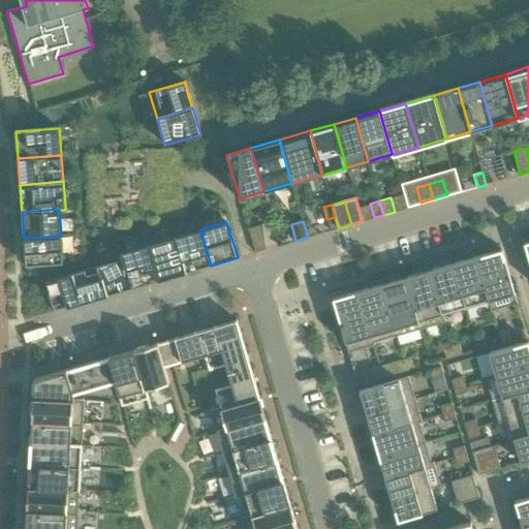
[(262,224),(248,228),(255,252),(266,249),(262,224)]
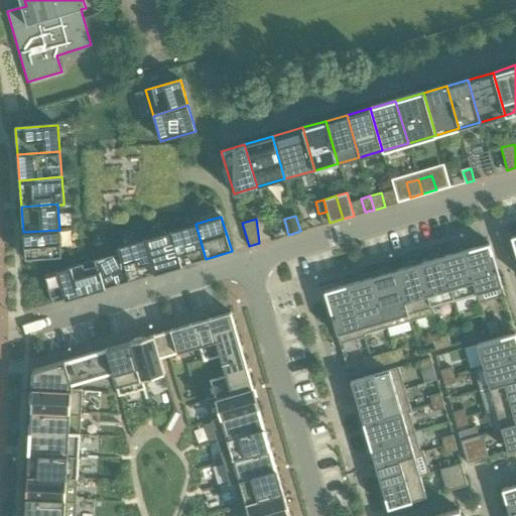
[(206,259),(196,224),(170,231),(180,266),(192,262),(206,259)]
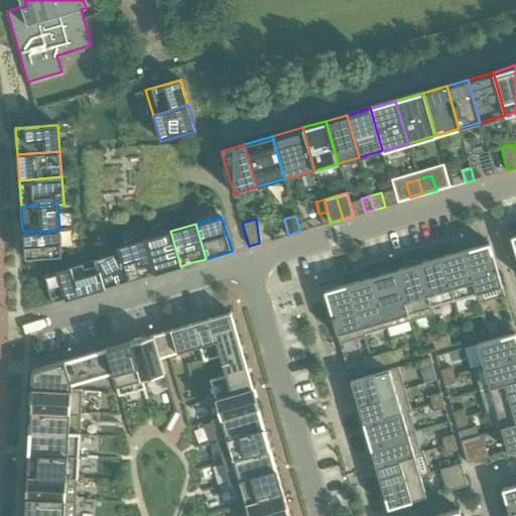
[(61,256),(59,230),(23,232),(25,259),(61,256)]
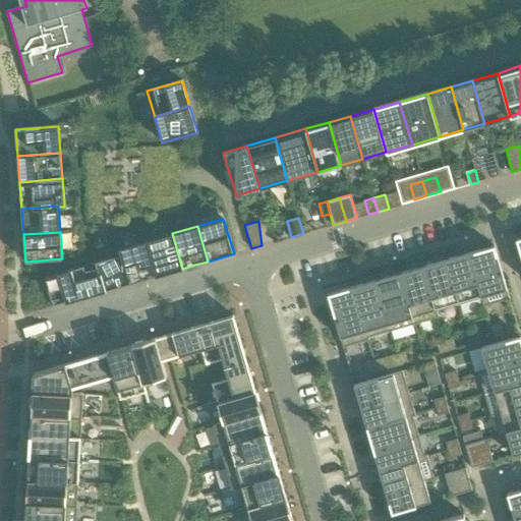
[(168,273),(182,269),(172,233),(146,241),(157,276),(168,273)]
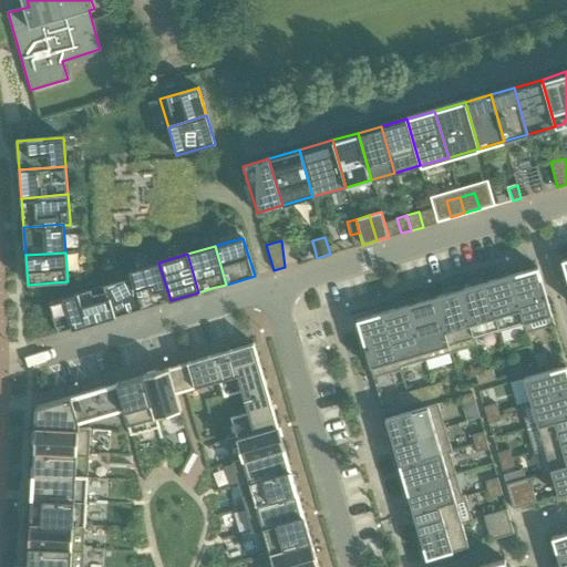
[(133,277),(142,309),(171,300),(158,263),(130,270),(131,277),(133,277)]
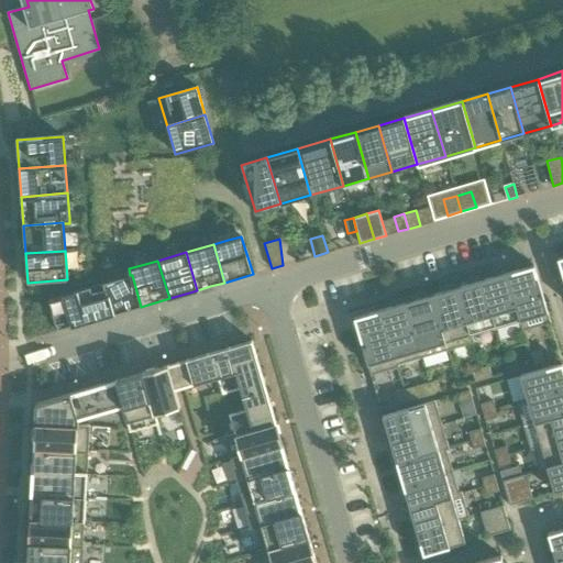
[(533,265),(507,273),(521,320),(519,321),(522,331),(550,323),(533,265)]
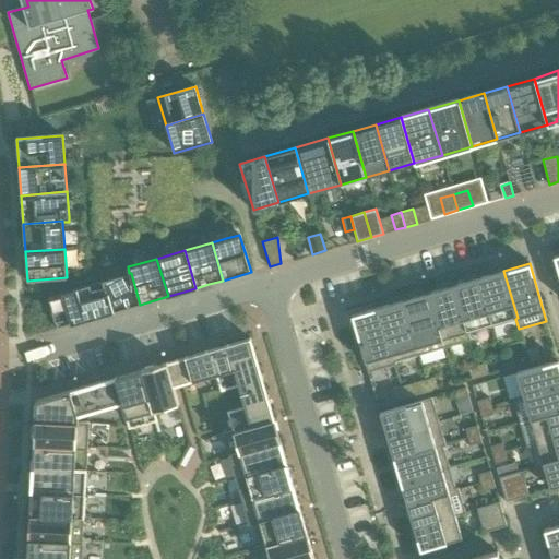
[(478,278),(492,325),(515,319),(518,318),(503,271),(478,278)]
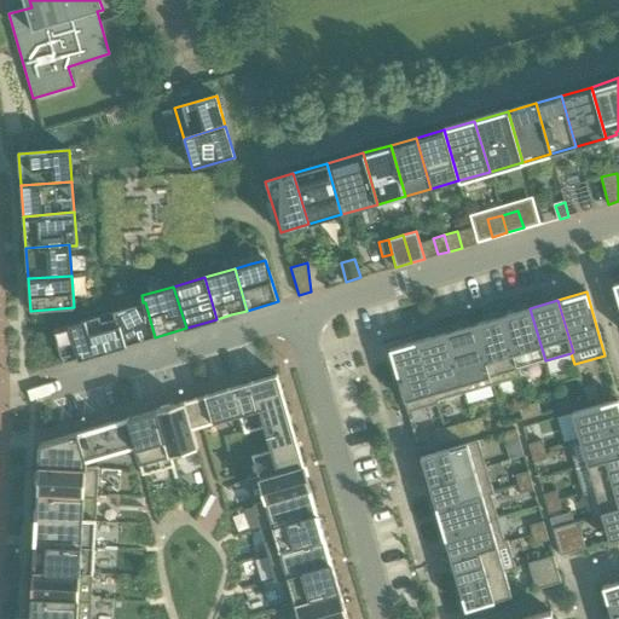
[(125,346),(155,337),(145,302),(143,302),(114,311),(125,346)]
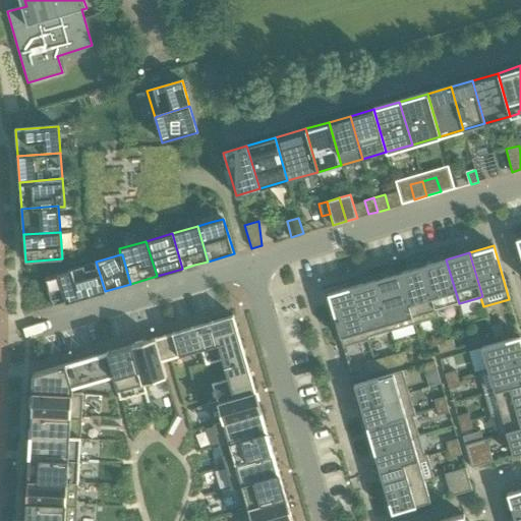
[(456,304),(459,303),(446,259),(422,267),(436,310),(437,309),(456,304)]
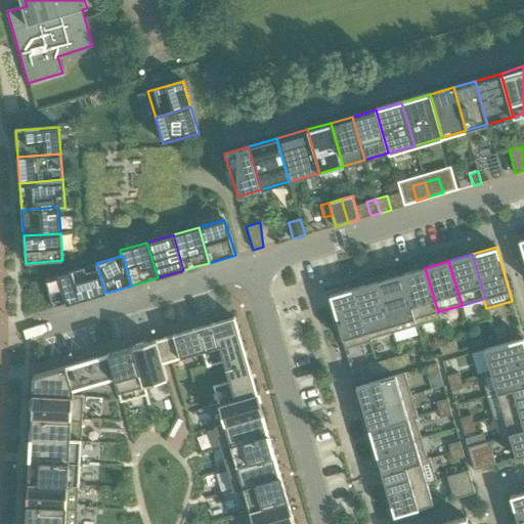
[(80,300),(105,293),(96,263),(71,271),(80,300)]
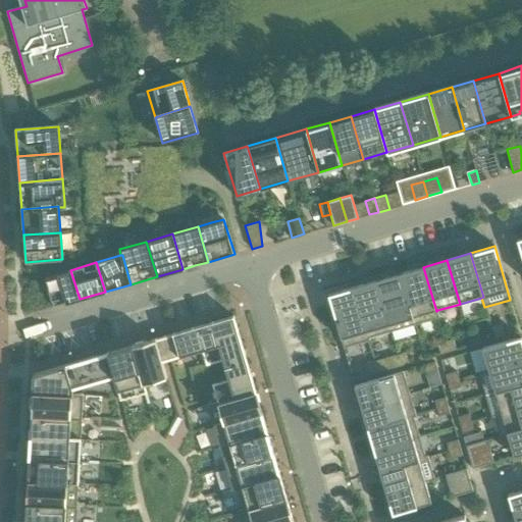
[(400,274),(415,324),(439,317),(437,310),(436,311),(423,267),(400,274)]
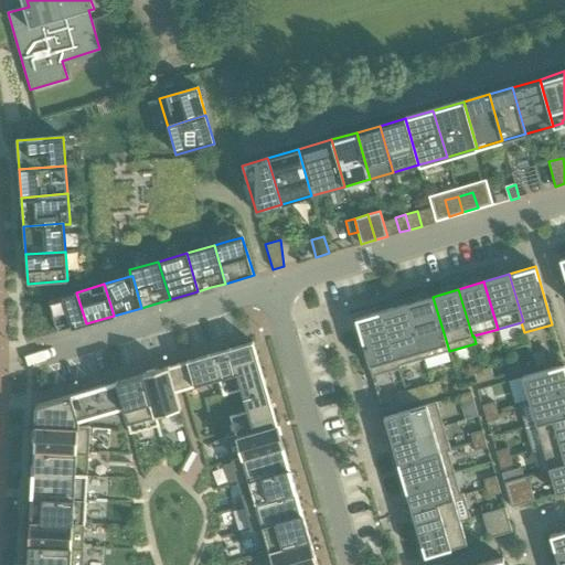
[(57,332),(86,323),(76,292),(49,300),(57,332)]
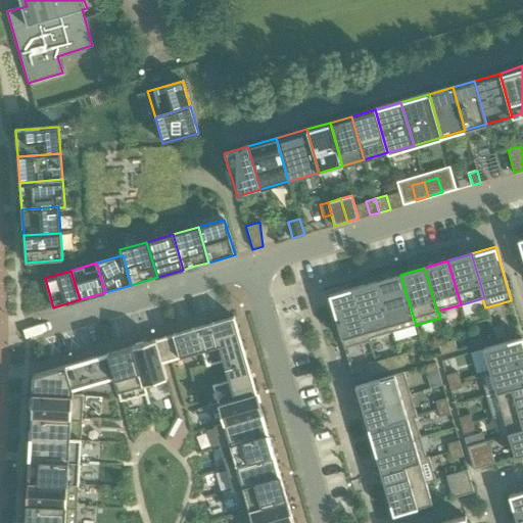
[(392,332),(416,325),(400,275),(377,281),(392,332)]
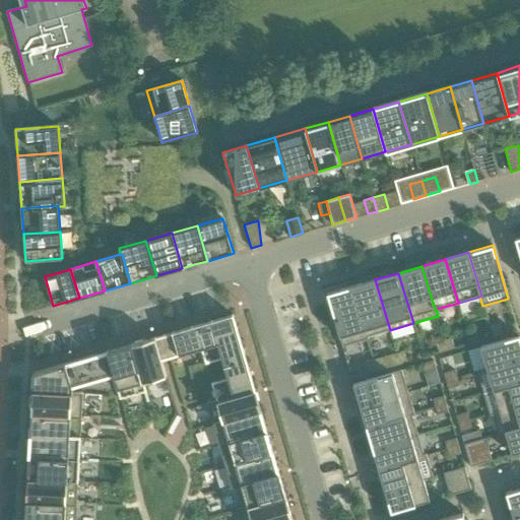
[(390,330),(375,279),(351,286),(367,337),(368,336),(388,330),(390,330)]
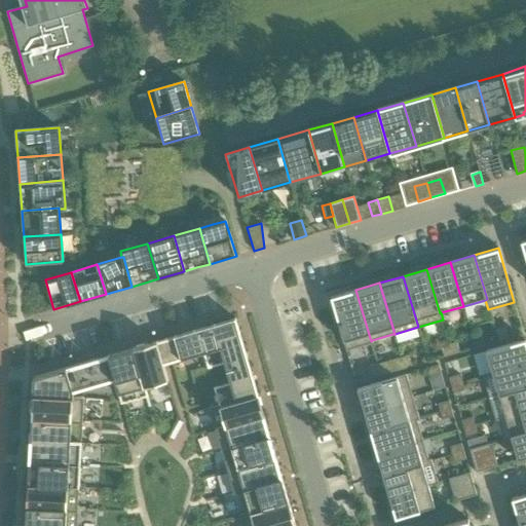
[(371,341),(355,290),(331,297),(346,350),(372,343),(372,340),(371,341)]
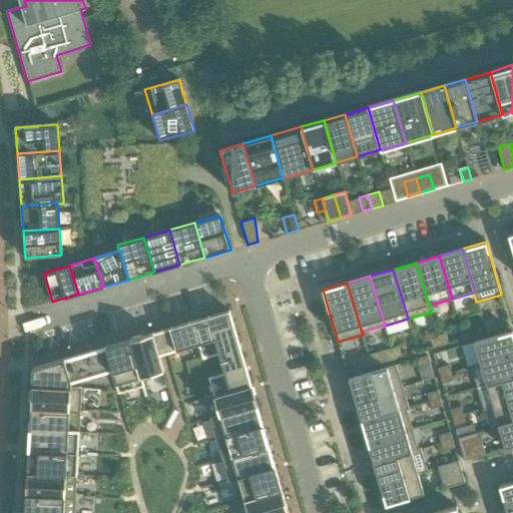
[(229,311),(179,326),(186,348),(198,344),(236,333),(235,331),(229,311)]
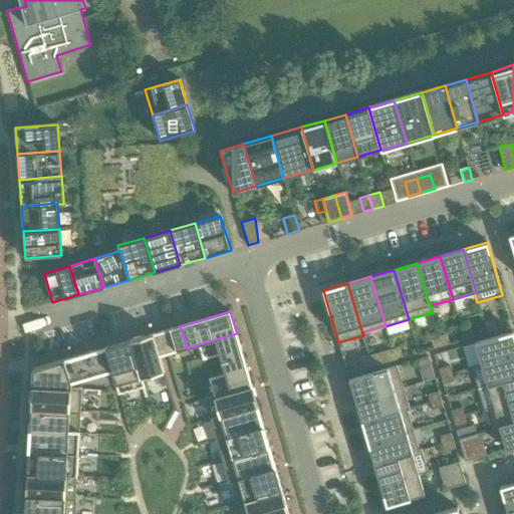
[(492,319),(484,321),(488,333),(496,330),(492,319)]
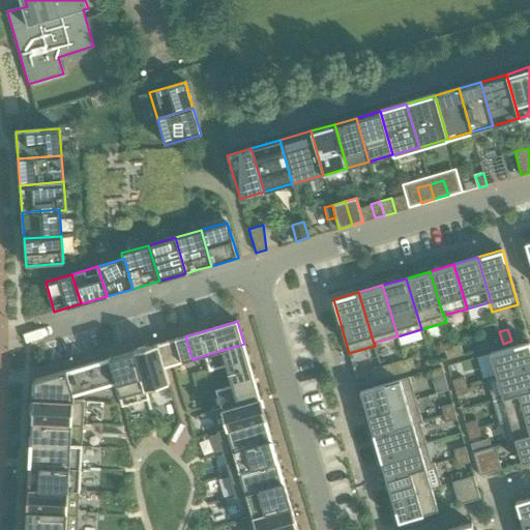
[(135,351),(148,394),(170,388),(170,387),(171,387),(165,367),(193,359),(185,336),(166,342),(167,344),(159,345),(159,344),(145,348),(145,347),(137,349),(138,350),(135,351)]
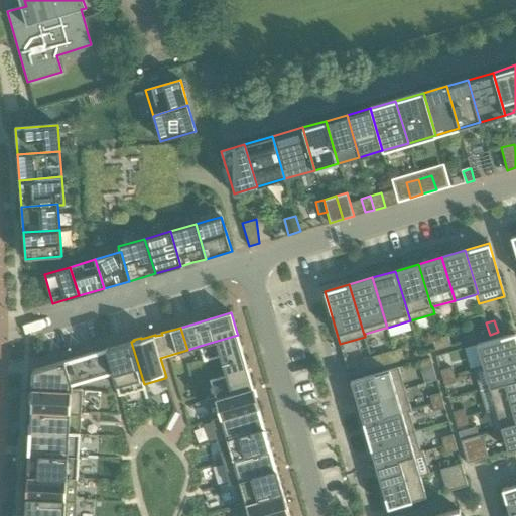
[(471,328),(463,330),(466,341),(474,339),(471,328)]
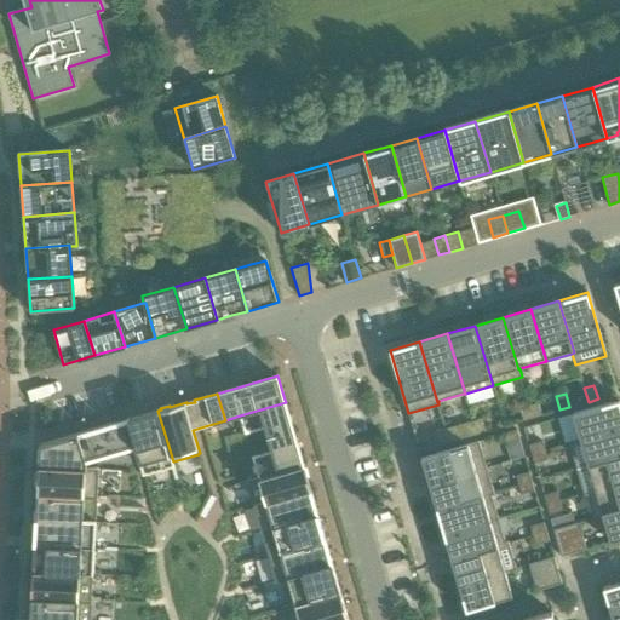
[(573,414),(580,438),(580,440),(619,428),(619,403),(619,400),(573,414)]
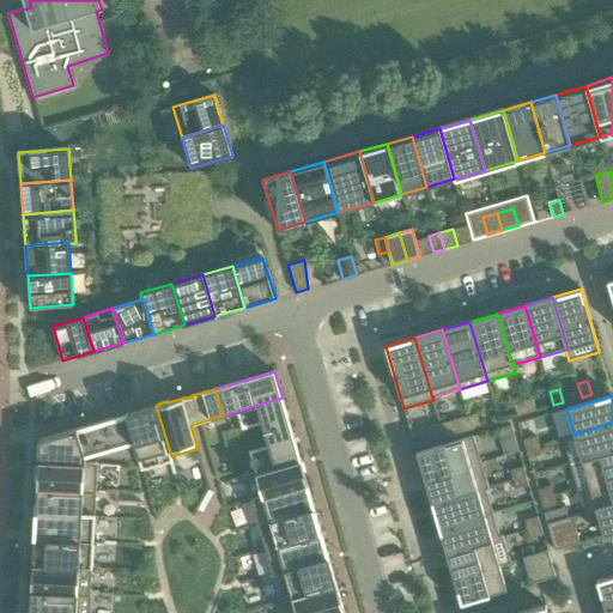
[(532,396),(522,400),(526,413),(535,410),(532,396)]
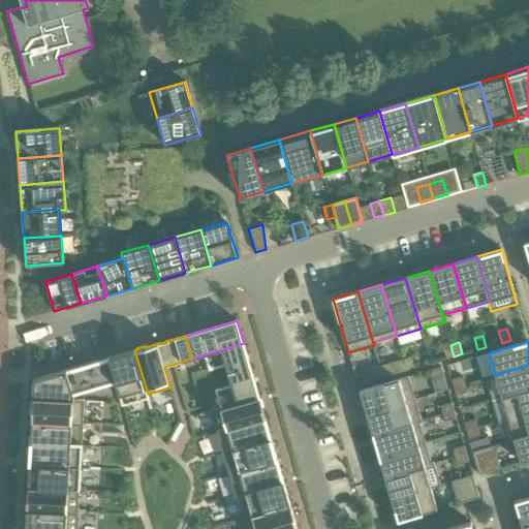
[(225,366),(248,360),(244,343),(205,354),(209,370),(225,366)]
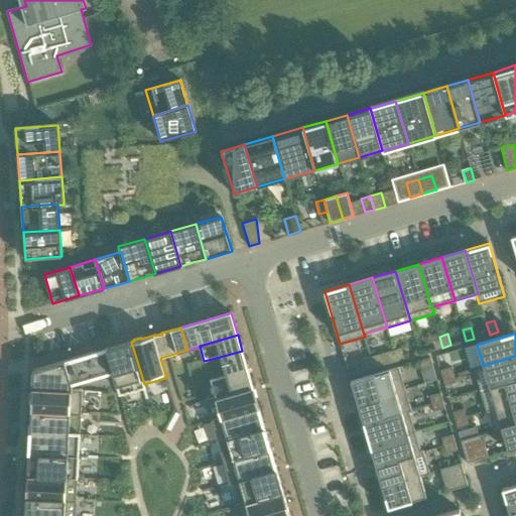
[(442,348),(439,337),(431,339),(435,350),(442,348)]
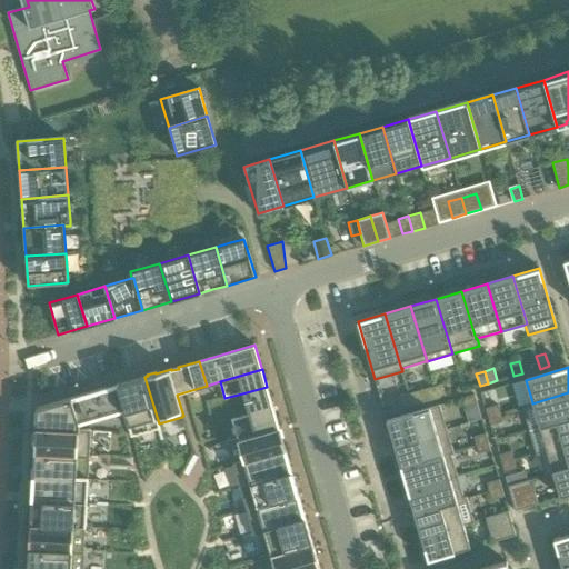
[(35,425),(36,425),(27,568),(103,568),(111,430),(128,425),(131,437),(160,429),(158,423),(159,423),(145,377),(71,398),(37,408),(36,415),(35,415),(35,425)]
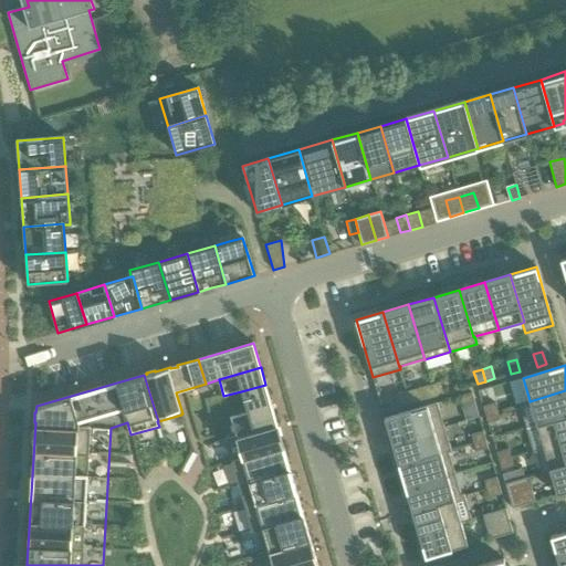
[(440,381),(431,384),(435,397),(443,394),(440,381)]
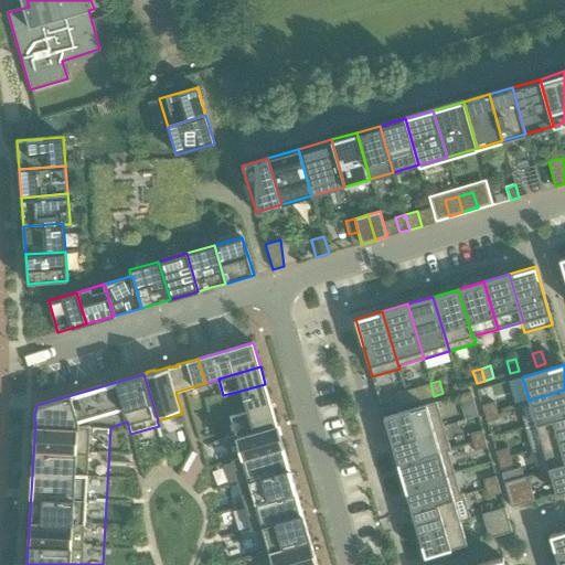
[(434,396),(430,383),(422,386),(425,398),(434,396)]
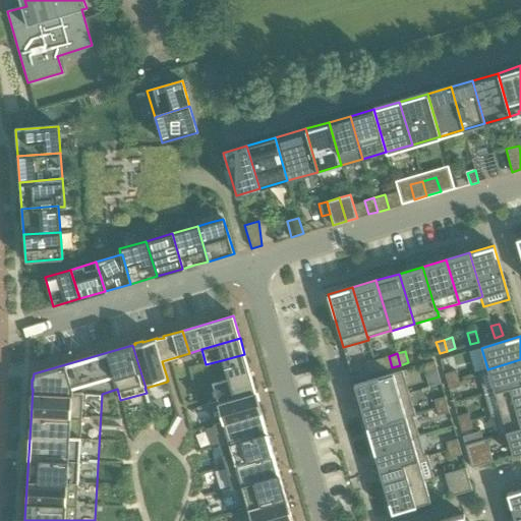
[(249,372),(244,354),(222,360),(224,362),(228,380),(249,372)]
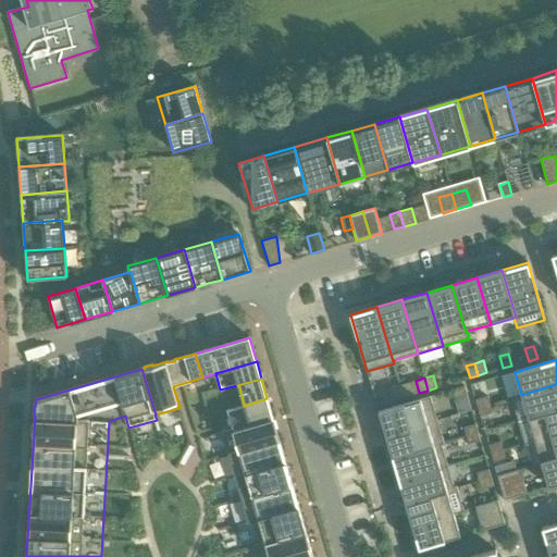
[(399,385),(403,397),(419,393),(416,381),(399,385)]
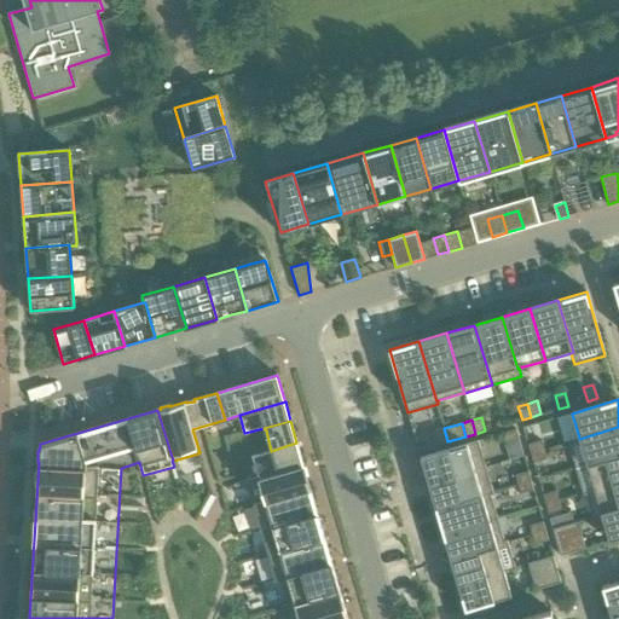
[(618,427),(579,439),(579,438),(567,441),(574,462),(576,468),(618,455),(618,427)]
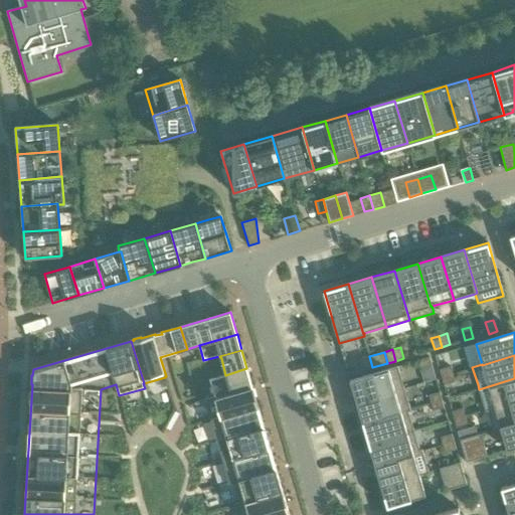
[(361,359),(364,370),(372,367),(369,356),(361,359)]
